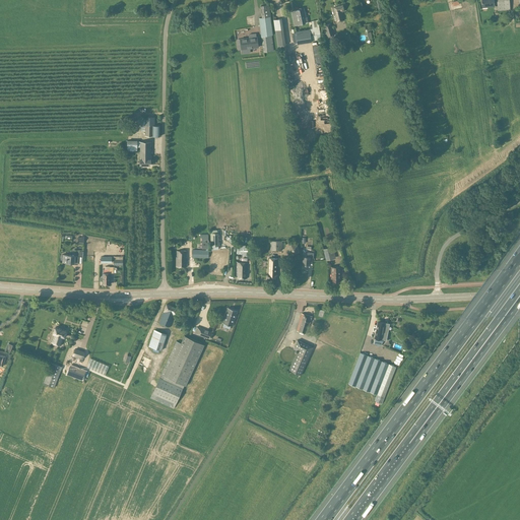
[(509,0),(496,0),(498,10),(510,9),(509,0)]
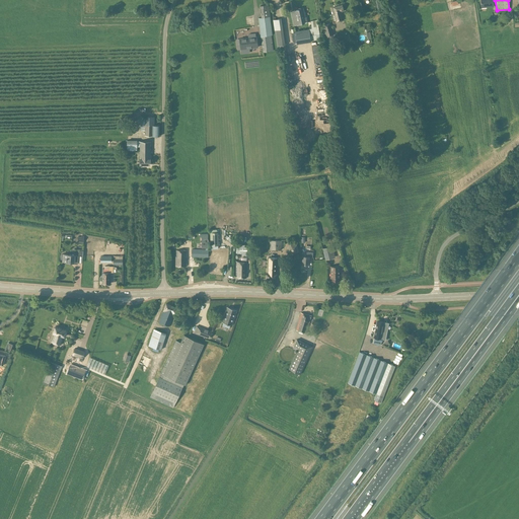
[(262,17),(268,17),(270,16),(268,5),(260,5),(262,17)]
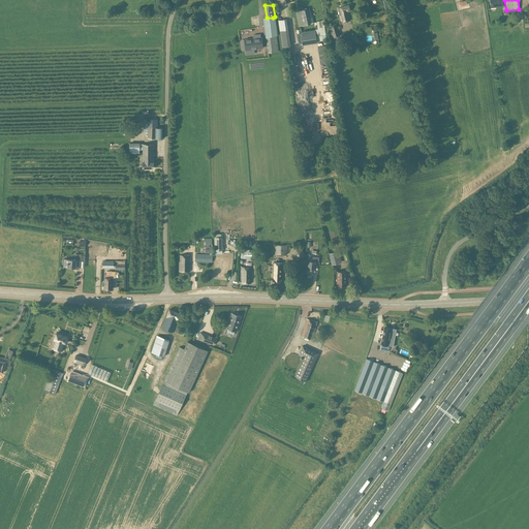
[(340,7),(338,8),(342,23),(343,22),(348,21),(350,20),(348,11),(350,11),(348,5),(340,7)]
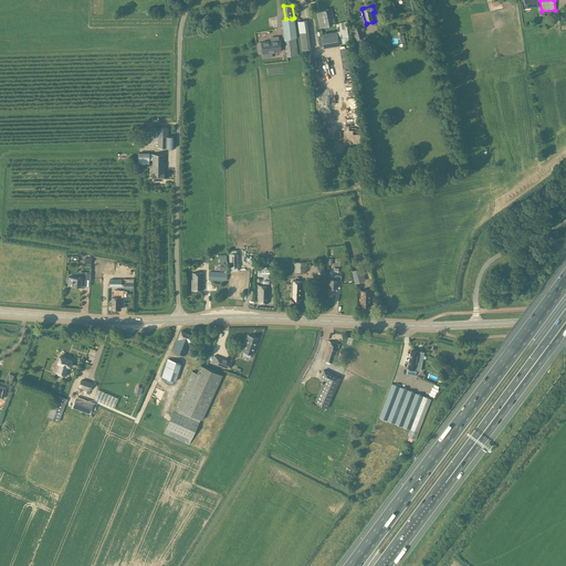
[(329,9),(317,12),(321,28),(332,24),(331,17),(332,17),(329,9)]
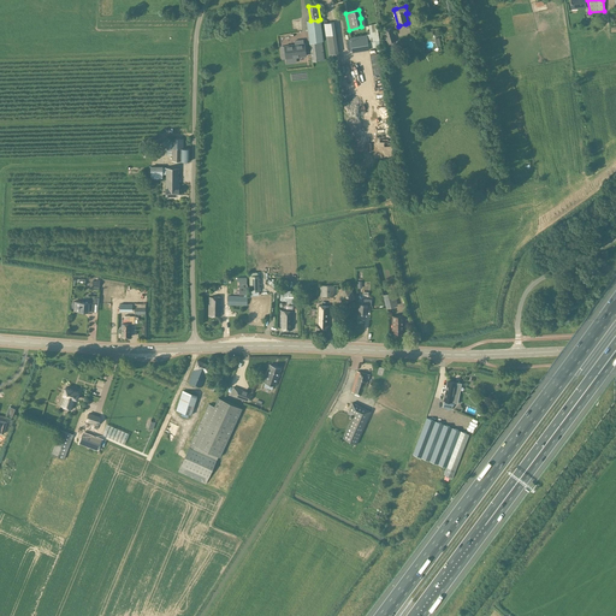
[(318,21),(311,21),(307,22),(309,43),(320,42),(318,21)]
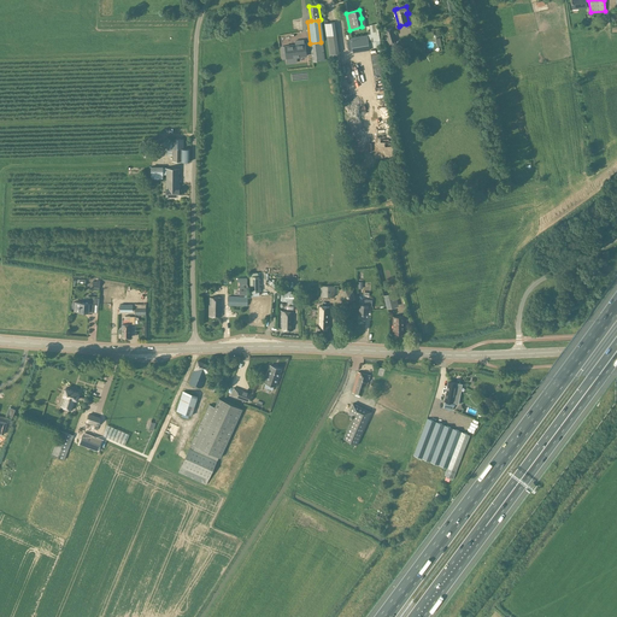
[(335,22),(327,23),(324,23),(325,30),(329,53),(339,52),(335,22)]
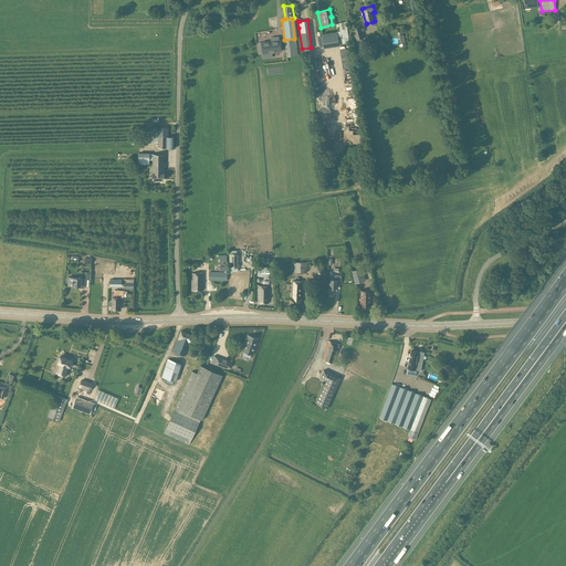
[(337,31),(337,35),(338,43),(348,42),(346,27),(344,28),(343,25),(339,25),(341,28),(337,28),(338,31),(337,31)]
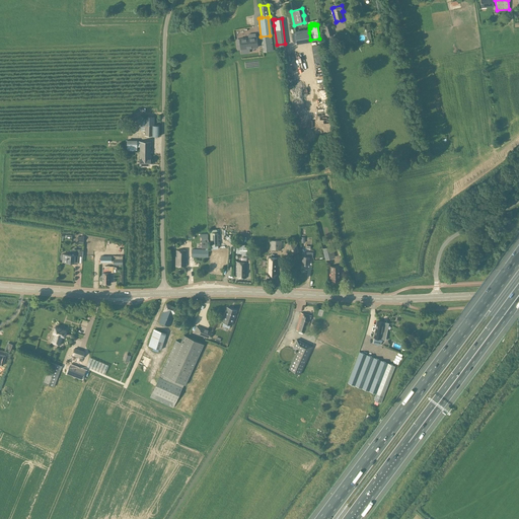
[(330,23),(323,25),(326,38),(334,35),(330,23)]
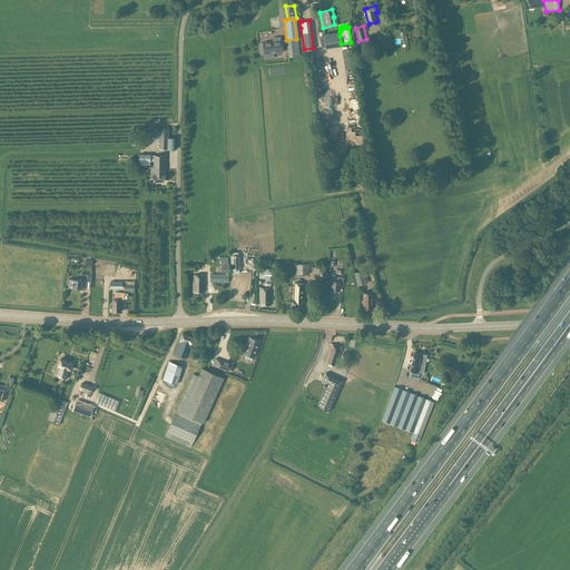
[(340,36),(333,37),(333,35),(324,37),(326,47),(341,43),(340,36)]
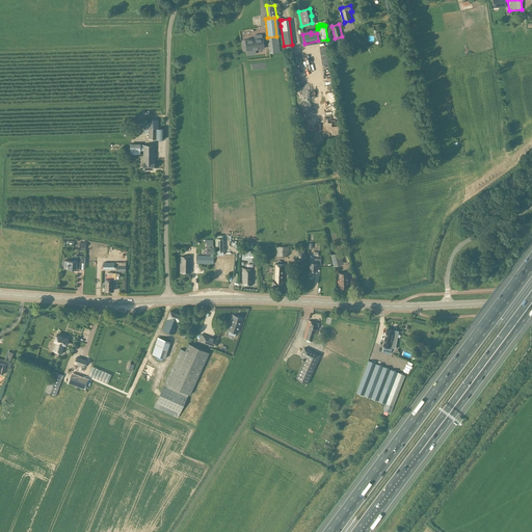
[(276,36),(267,37),(269,53),(278,52),(276,36)]
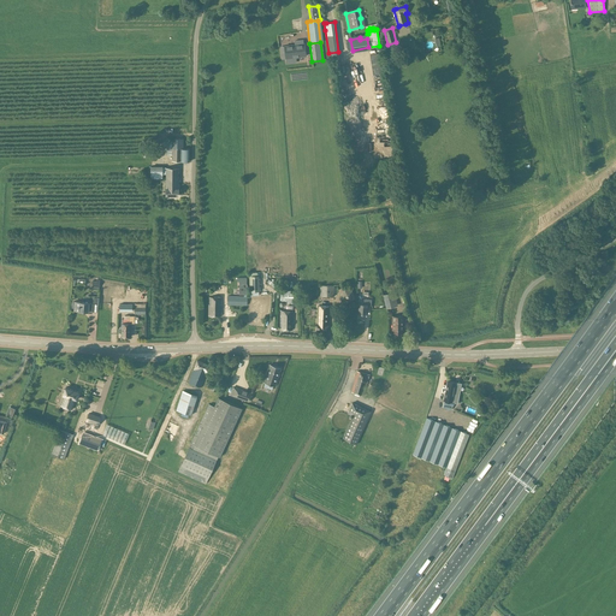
[(284,46),(286,64),(296,63),(296,57),(306,55),(304,43),(284,46)]
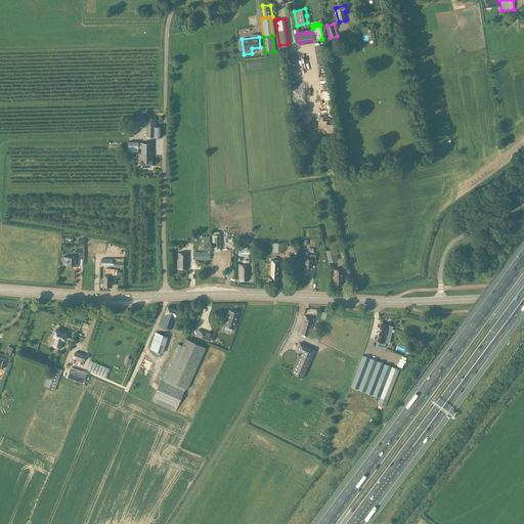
[(157,118),(146,118),(146,132),(146,137),(162,137),(162,127),(157,126),(157,118)]
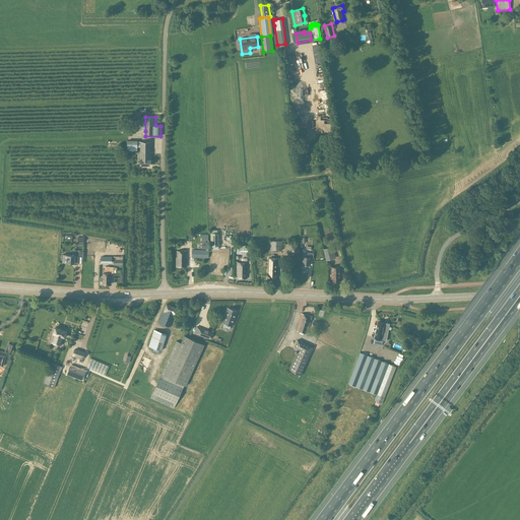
[(140,141),(140,165),(150,165),(150,142),(140,141)]
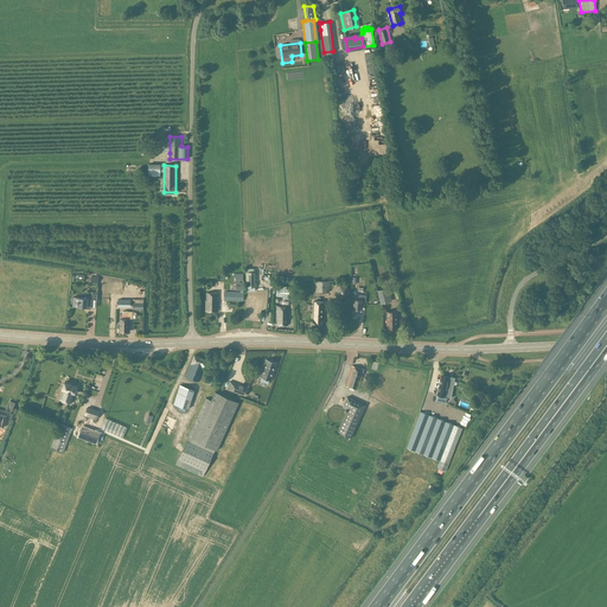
[(254,291),(254,268),(244,268),(246,291),(254,291)]
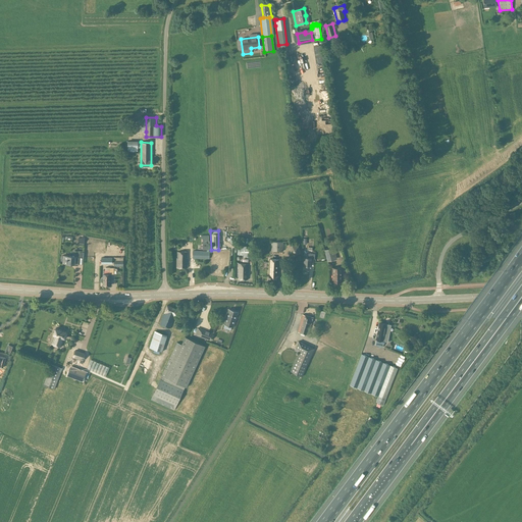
[(209,235),(201,236),(201,239),(203,239),(203,250),(209,250),(209,235)]
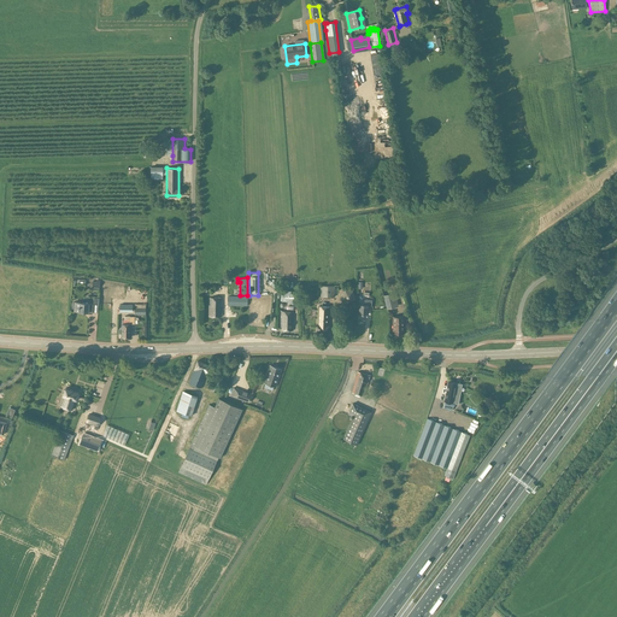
[(321,297),(336,297),(338,286),(321,286),(321,297)]
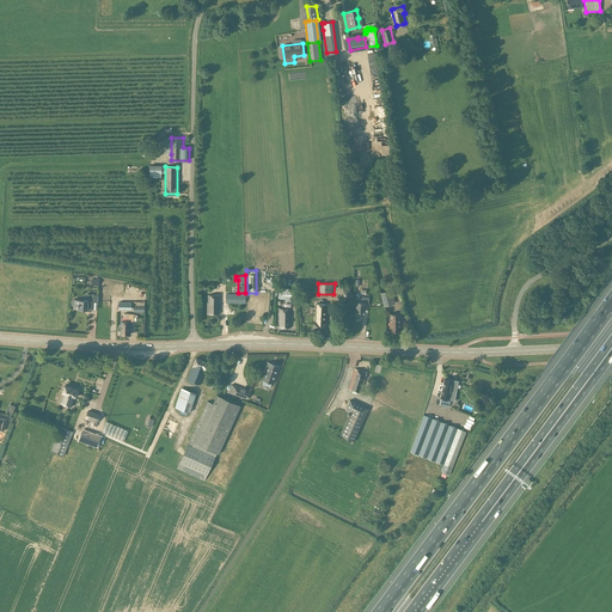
[(352,297),(349,286),(337,289),(340,300),(352,297)]
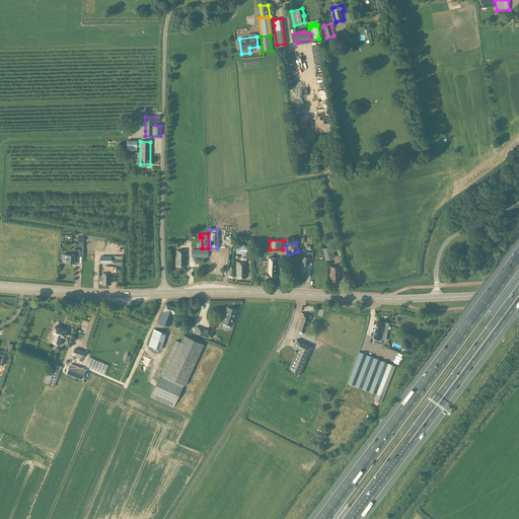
[(240,253),(241,255),(246,255),(245,244),(235,244),(236,253),(240,253)]
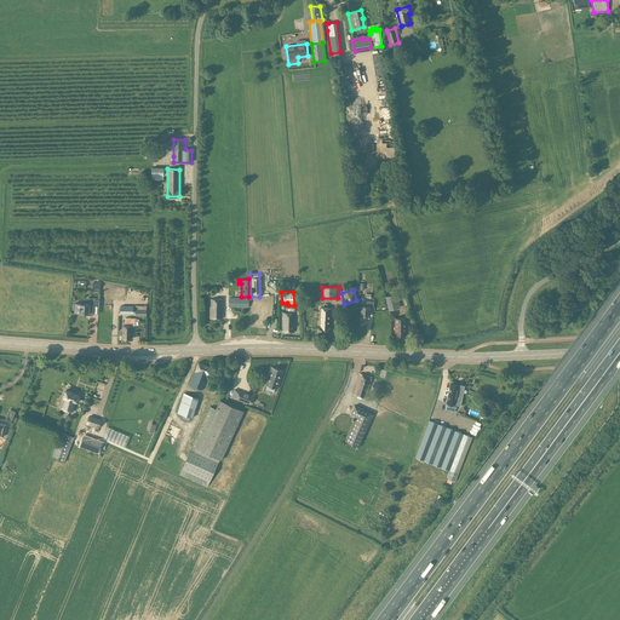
[(389,310),(396,309),(392,294),(385,297),(389,310)]
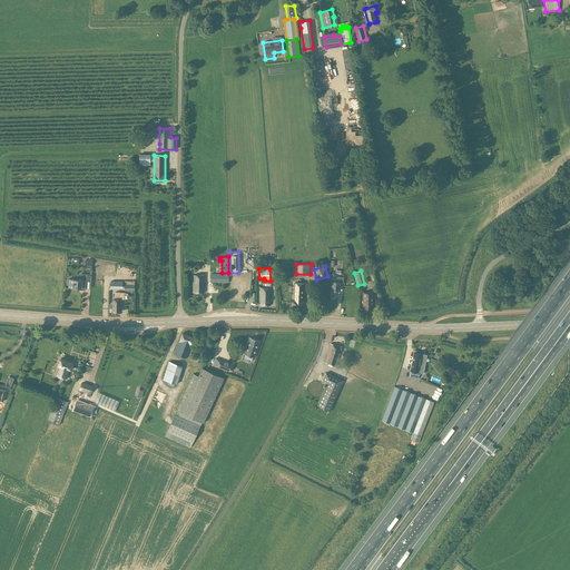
[(210,274),(210,282),(228,283),(229,274),(210,274)]
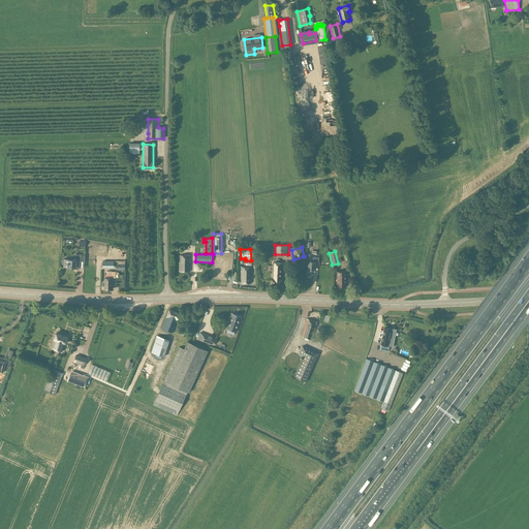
[(180,272),(190,272),(190,255),(180,255),(180,272)]
